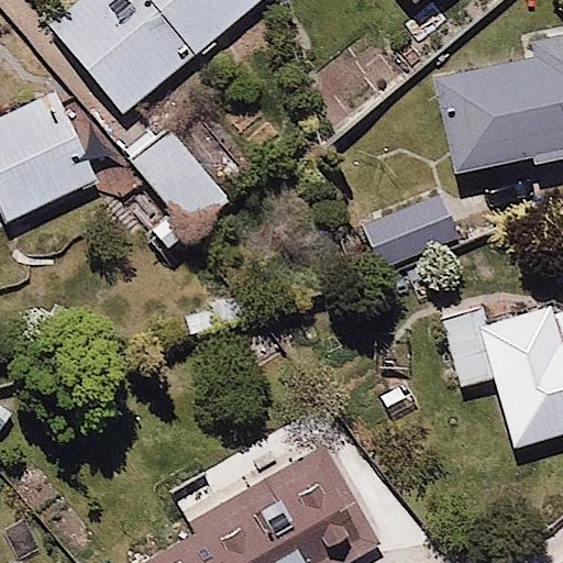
[(84,0),(51,29),(123,116),(261,0),(84,0)]
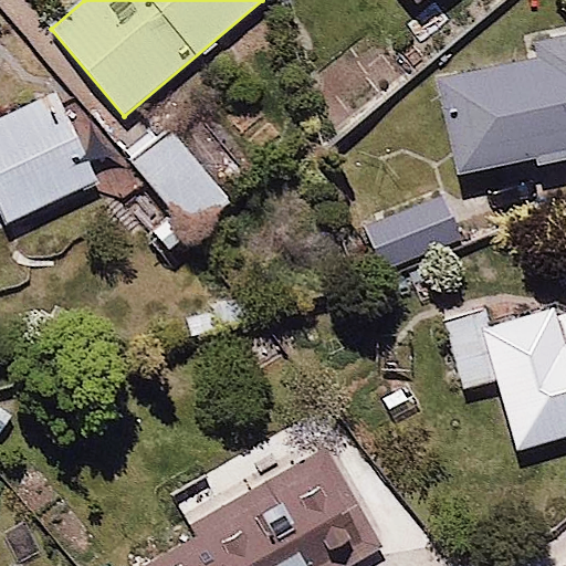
[(532,175),(565,167),(565,35),(530,42),(532,60),(436,83),(454,174),(530,159),(532,175)]
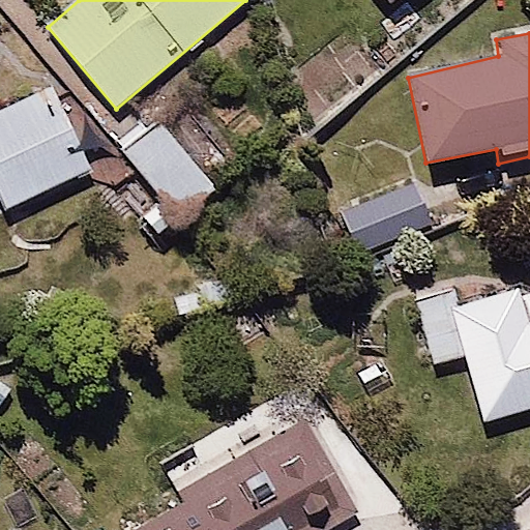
[(0,96),(0,223),(89,180),(40,78),(0,96)]
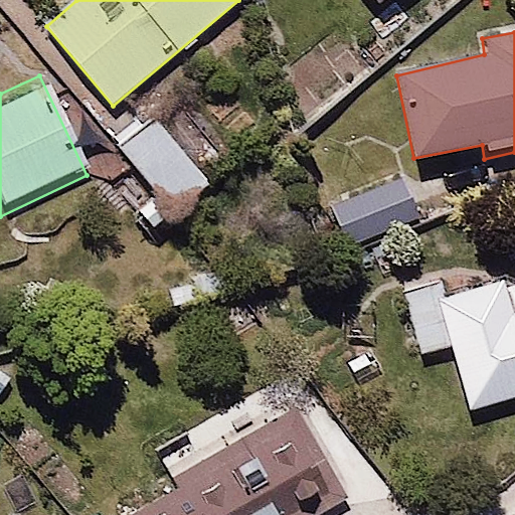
[(117,145),(170,209),(203,179),(150,117),(117,145)]
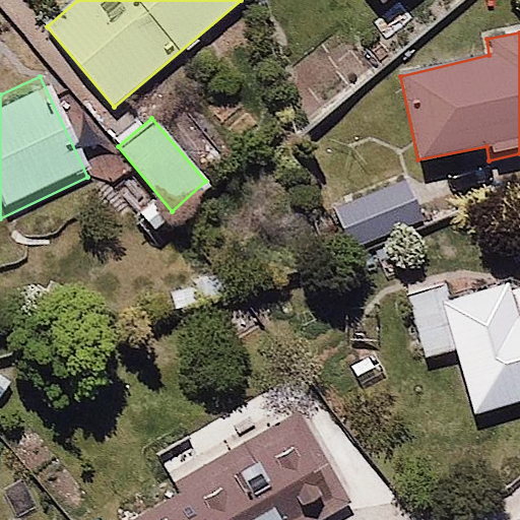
[(432,210),(418,177),(338,210),(351,243),(432,210)]
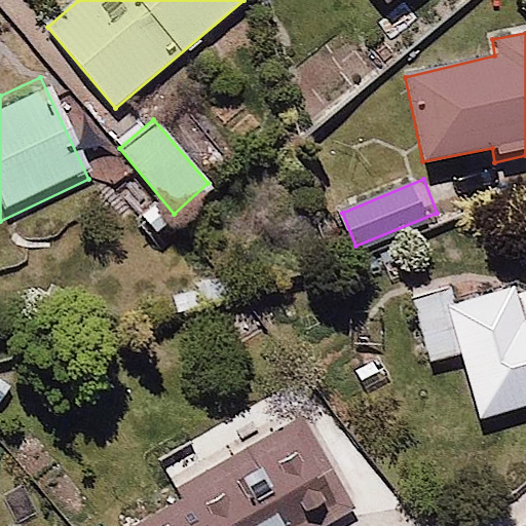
[(525,405),(525,287),(448,305),(445,290),(410,297),(425,360),(461,353),(479,418),(525,405)]
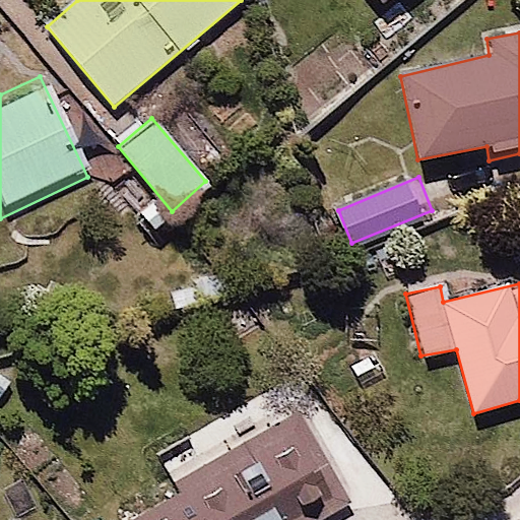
[(327,519),(343,511),(294,419),(171,485),(177,498),(132,519),(327,519)]
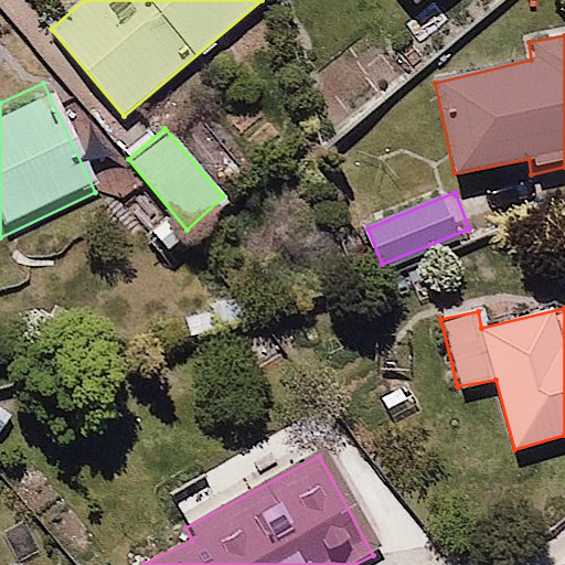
All buildings are outlined.
